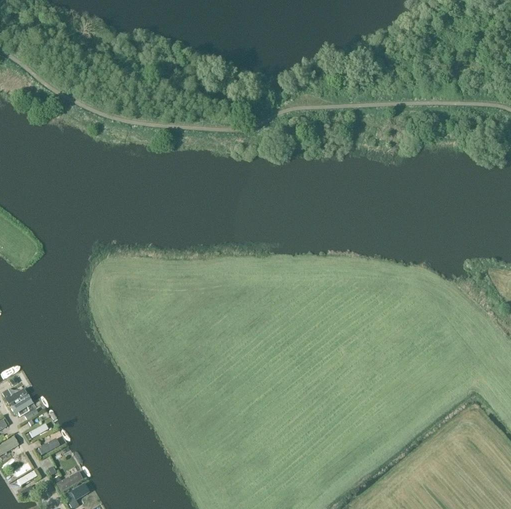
[(27,393),(24,388),(18,391),(8,389),(2,392),(9,404),(27,393)]
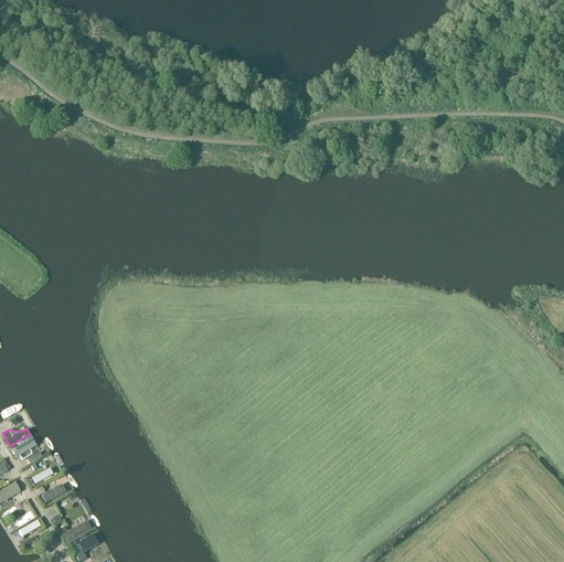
[(36,445),(32,437),(12,449),(17,457),(36,445)]
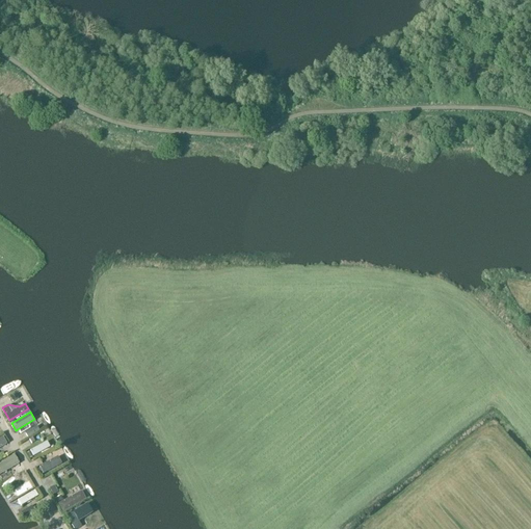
[(41,429),(37,424),(25,431),(28,437),(41,429)]
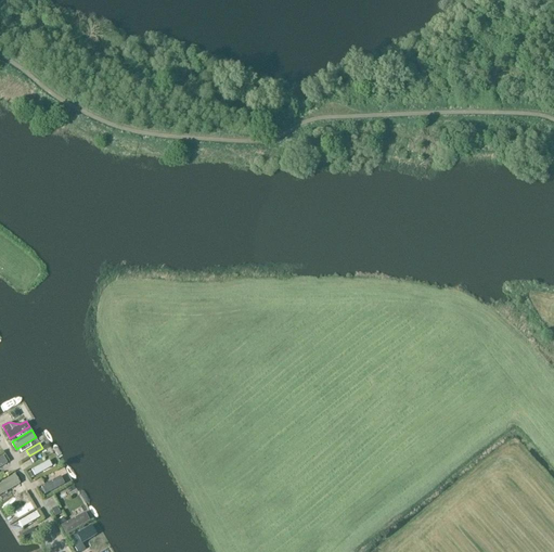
[(53,464),(50,458),(33,467),(33,469),(29,471),(33,476),(53,464)]
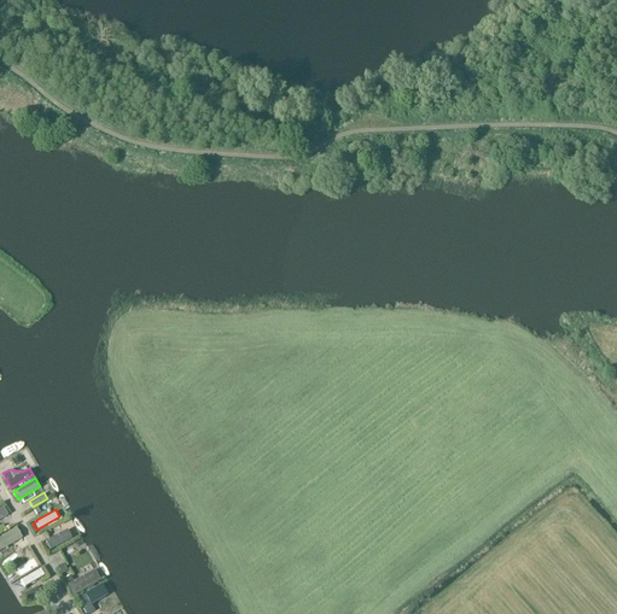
[(0,549),(23,536),(17,525),(0,534),(0,549)]
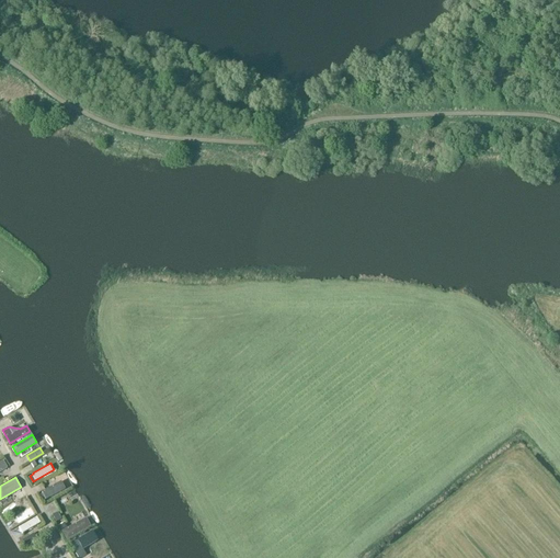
[(66,486),(61,478),(42,489),(46,497),(66,486)]
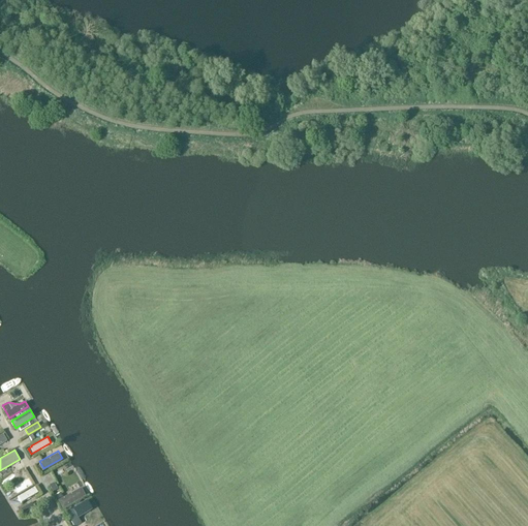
[(58,487),(55,480),(50,483),(53,490),(58,487)]
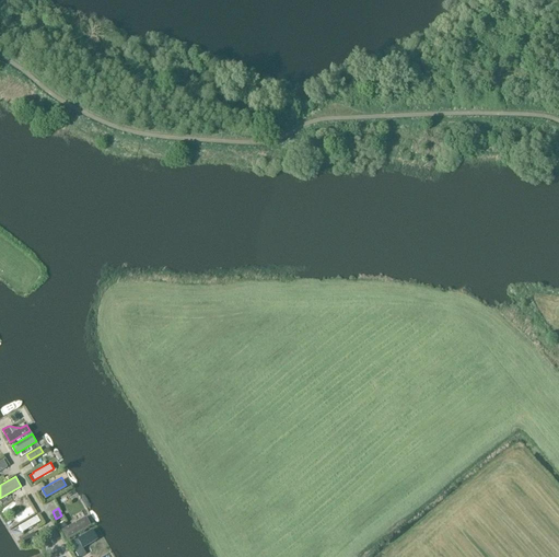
[(85,514),(82,508),(73,513),(77,519),(85,514)]
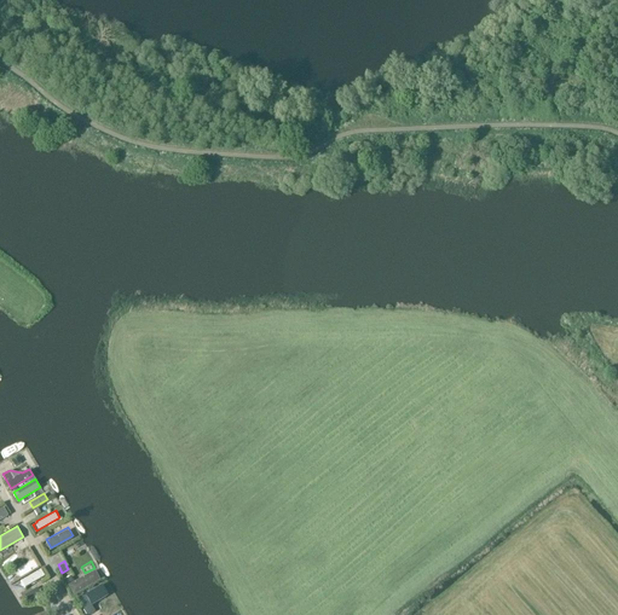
[(32,567),(29,562),(18,568),(22,573),(32,567)]
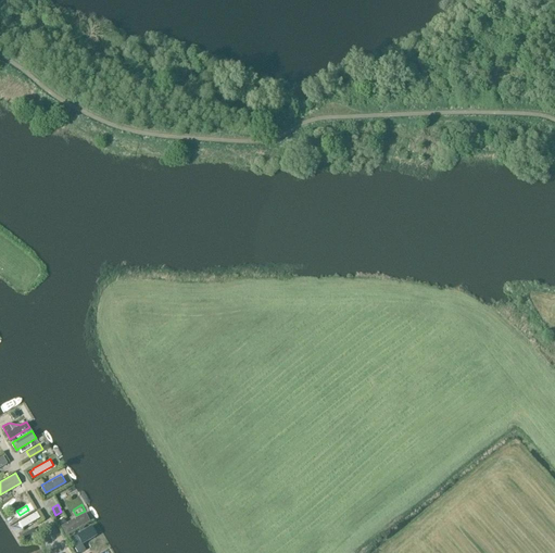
[(40,516),(37,511),(19,522),(22,527),(40,516)]
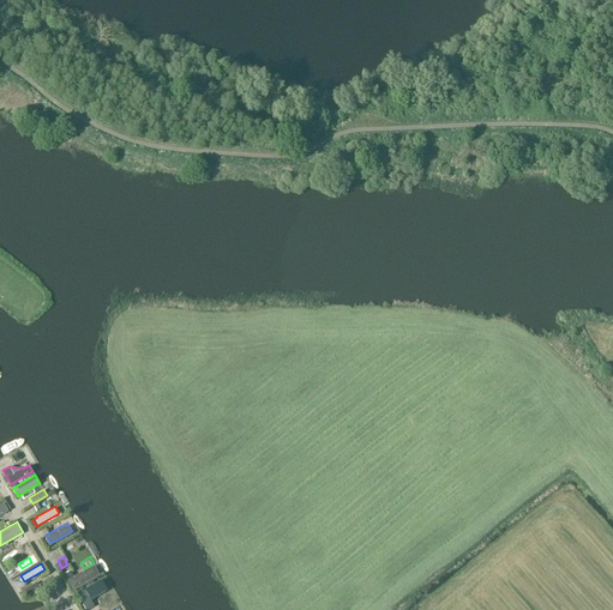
[(100,574),(95,565),(67,579),(73,589),(100,574)]
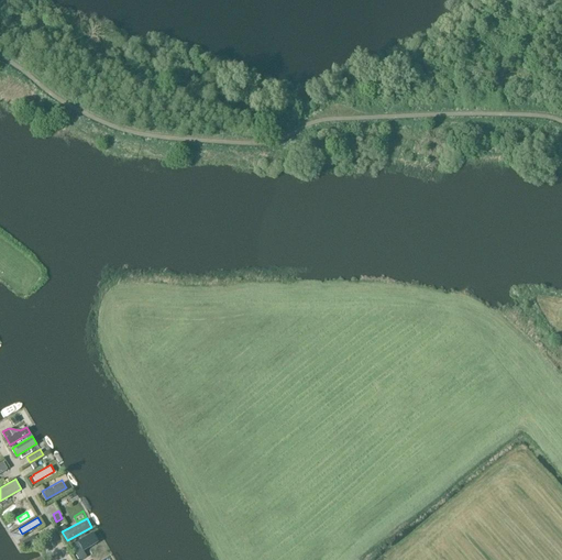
[(37,538),(34,533),(22,540),(25,546),(37,538)]
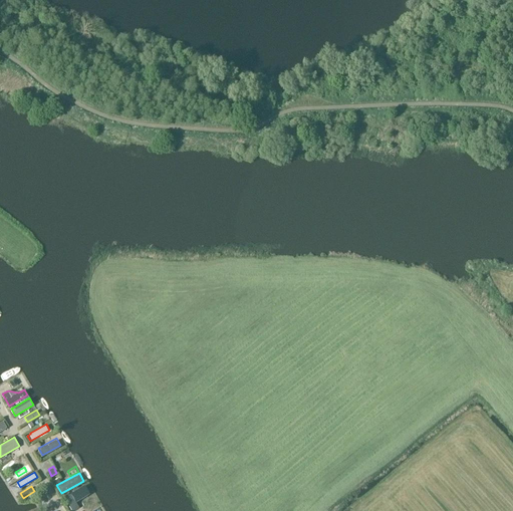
[(65,499),(69,506),(89,493),(85,487),(65,499)]
